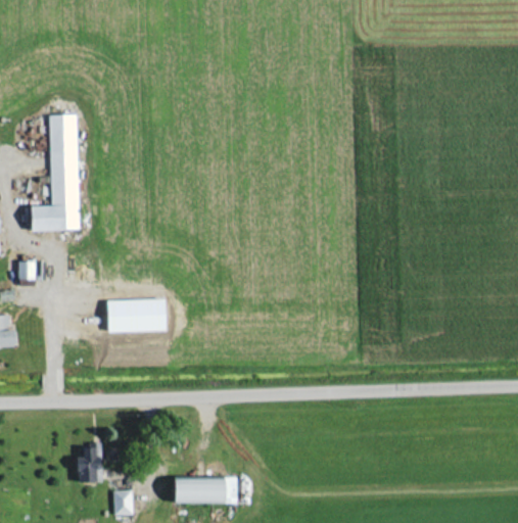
[(49,114),(52,205),(33,206),(33,231),(80,230),(77,114),(49,114)]
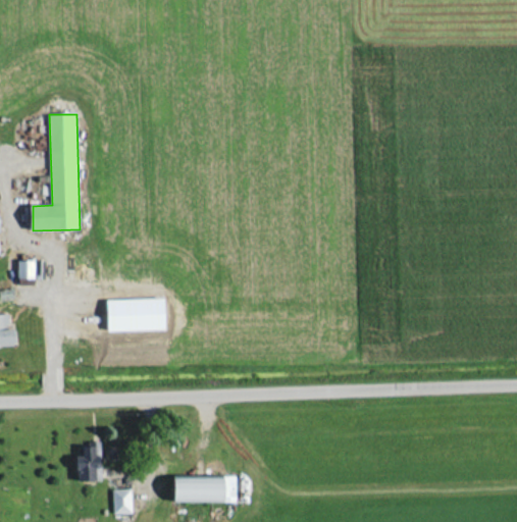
[(37,261),(19,261),(18,284),(37,284),(37,261)]
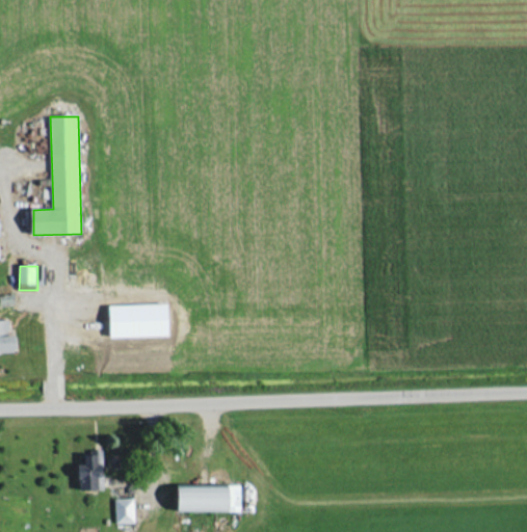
[(0,352),(17,352),(17,336),(9,336),(9,321),(0,320),(0,352)]
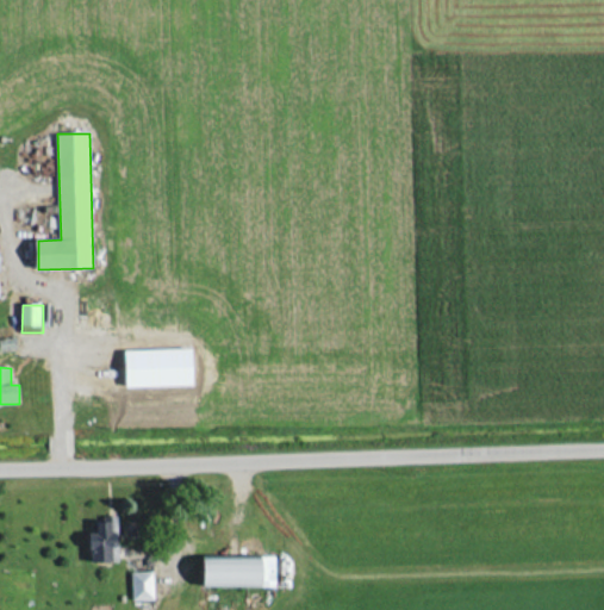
[(100,528),(101,535),(92,535),(93,562),(118,562),(117,539),(106,540),(106,528),(100,528)]
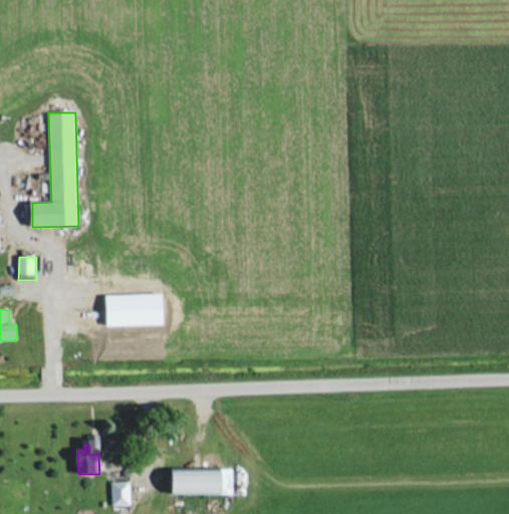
[(233,495),(233,469),(174,469),(174,495),(233,495)]
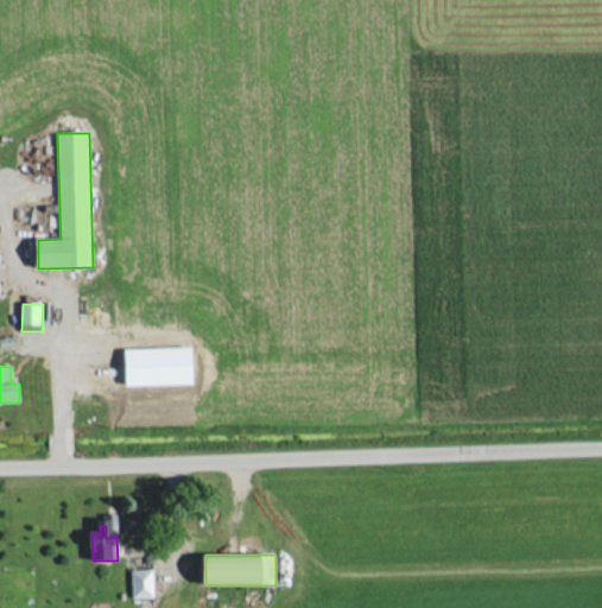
[(133,600),(154,599),(154,570),(132,571),(133,600)]
